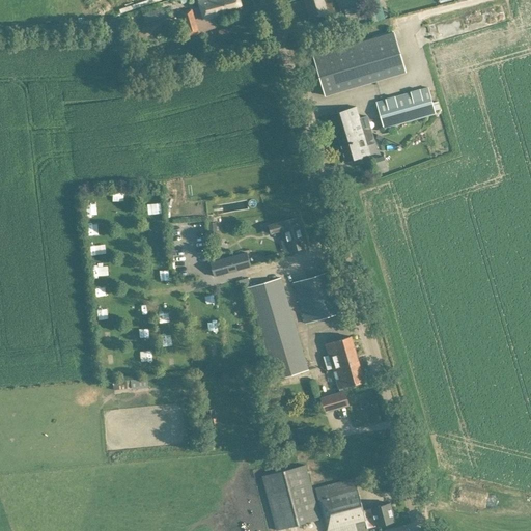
[(157,4),(155,0),(127,0),(131,12),(157,4)]
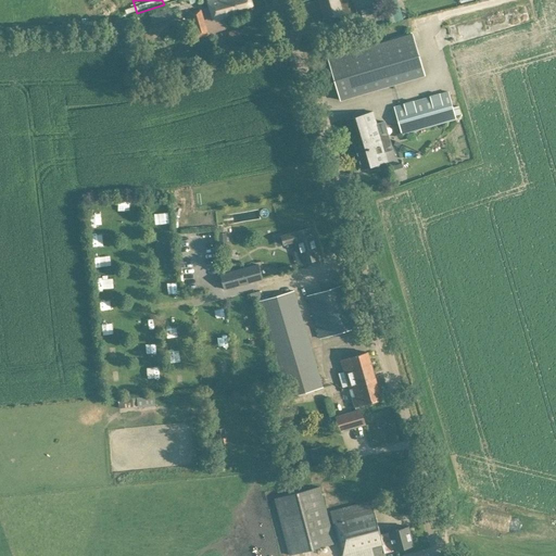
[(213,20),(242,12),(253,9),(250,0),(211,0),(207,1),(213,20)]
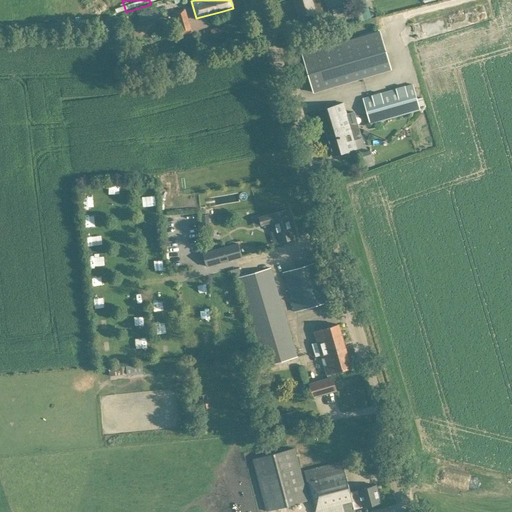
[(293,0),(299,17),(315,13),(311,0),(293,0)]
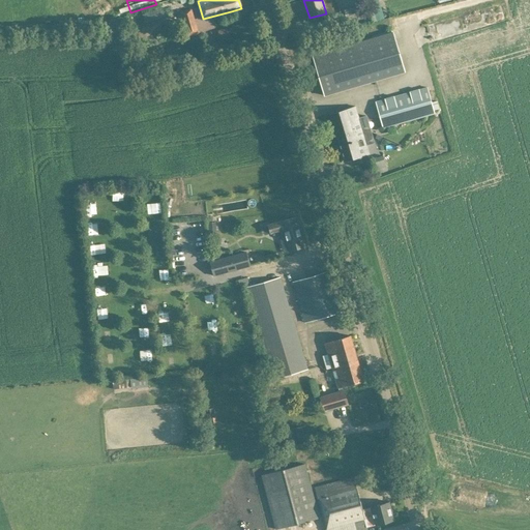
[(190,9),(177,15),(183,36),(197,32),(190,9)]
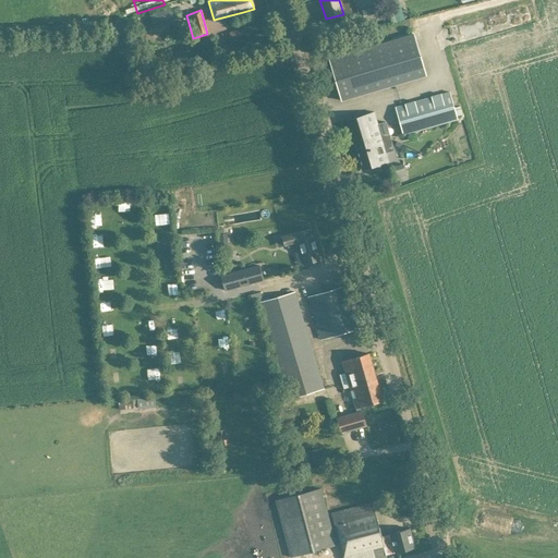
[(365,24),(362,14),(342,21),(344,29),(365,24)]
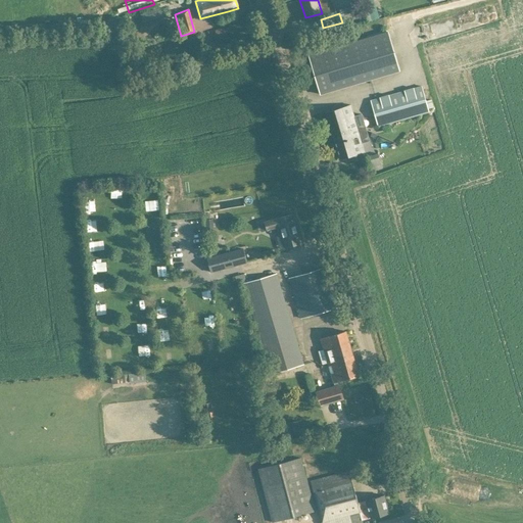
[(216,30),(217,37),(225,35),(225,34),(229,33),(228,28),(224,29),(223,28),(216,30)]
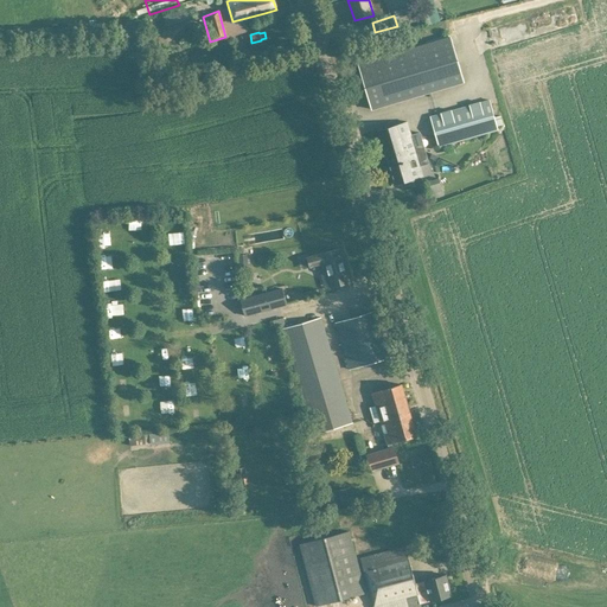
[(462,82),(449,37),(358,64),(372,109),(462,82)]
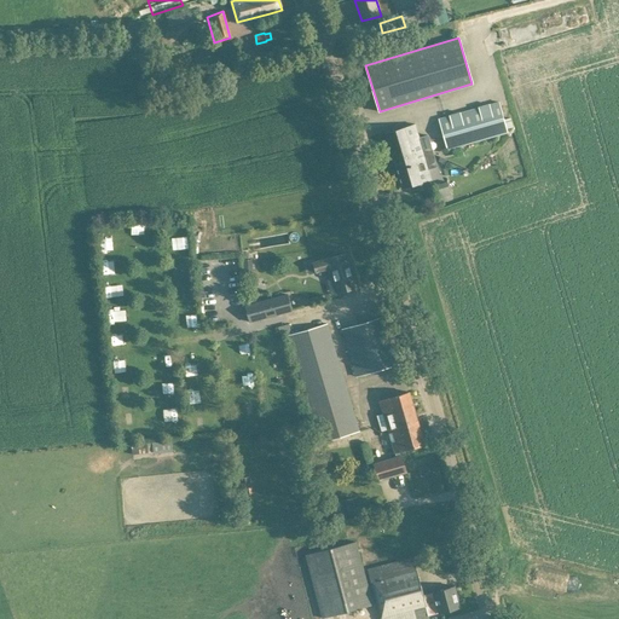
[(438,119),(447,150),(507,133),(507,128),(513,126),(510,117),(504,119),(498,102),(438,119)]
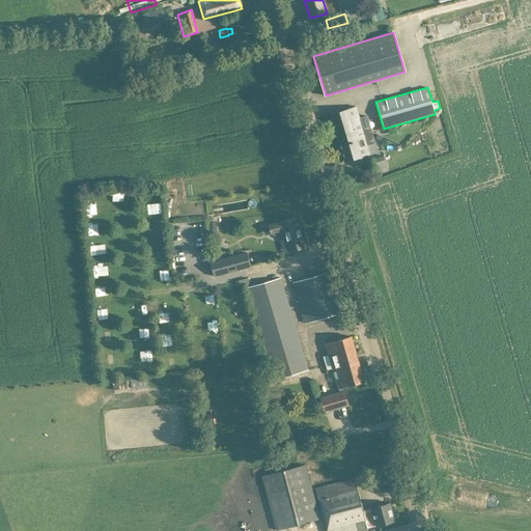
[(356,107),(340,111),(331,114),(344,161),(369,154),(356,107)]
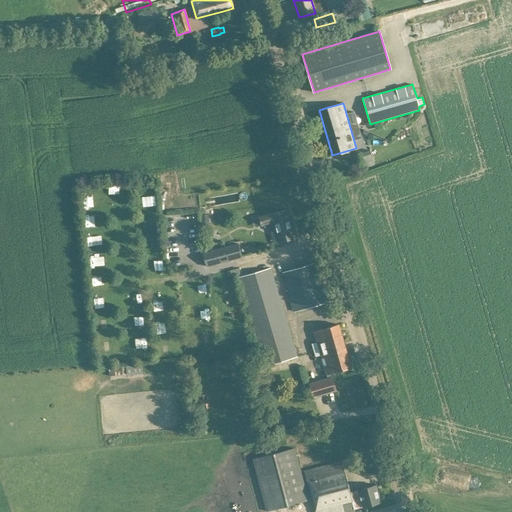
[(286,210),(272,214),(274,221),(280,242),(292,238),(290,228),(291,228),(286,210)]
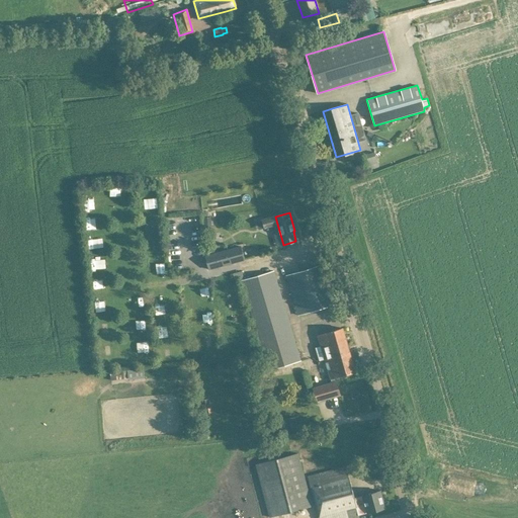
[(262,220),(264,228),(277,224),(275,217),(262,220)]
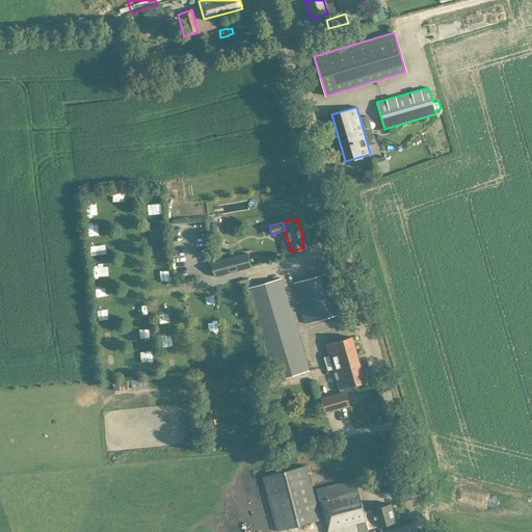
[(247,254),(210,265),(214,277),(251,267),(247,254)]
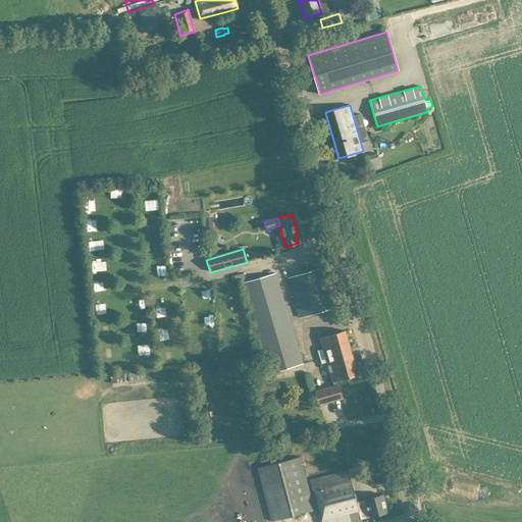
[(157,267),(158,277),(167,276),(166,265),(157,267)]
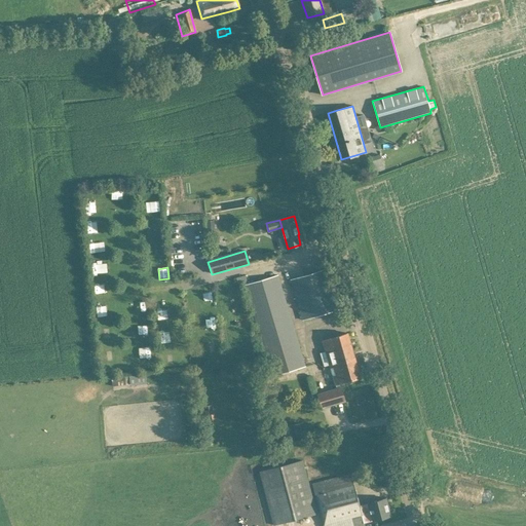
[(303,320),(328,312),(338,309),(326,269),(291,279),(303,320)]
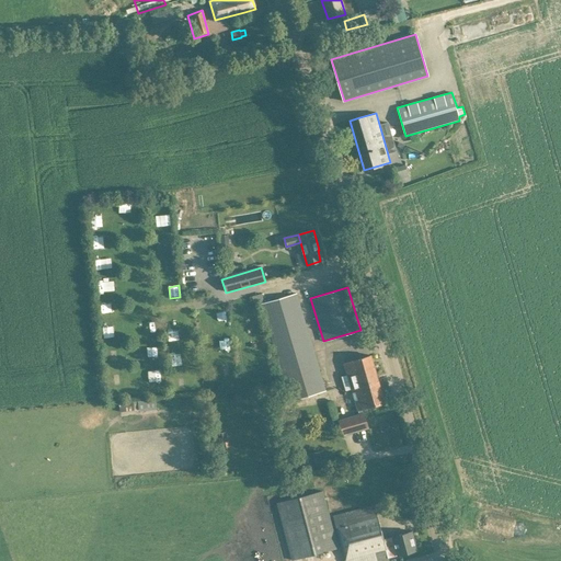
[(324,391),(296,294),(261,304),(290,401),(324,391)]
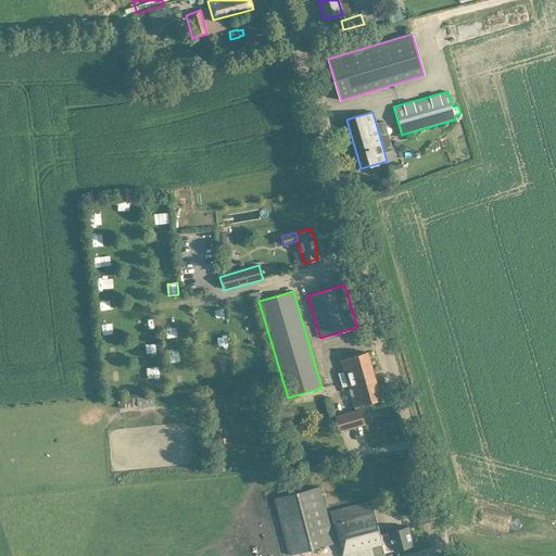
[(242,311),(244,319),(253,318),(251,308),(242,311)]
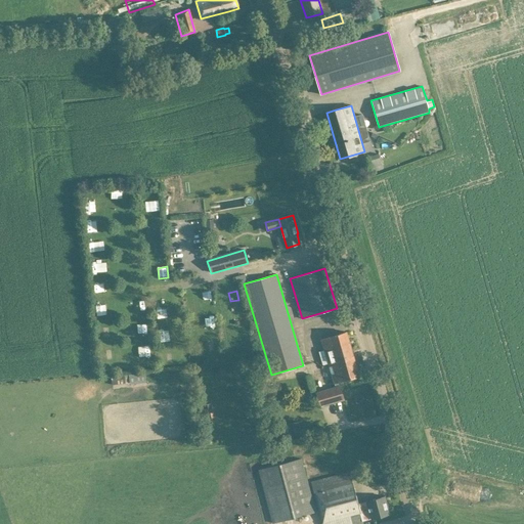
[(139,334),(148,333),(147,322),(138,323),(139,334)]
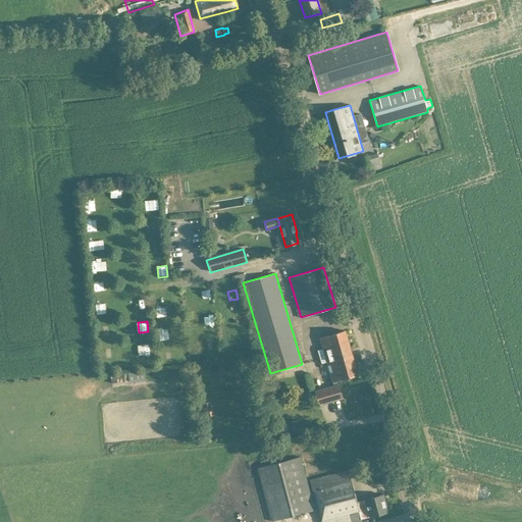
[(336,380),(348,377),(358,374),(345,330),(320,337),(334,385),(315,392),(319,405),(342,399),(338,384),(337,384),(336,380)]
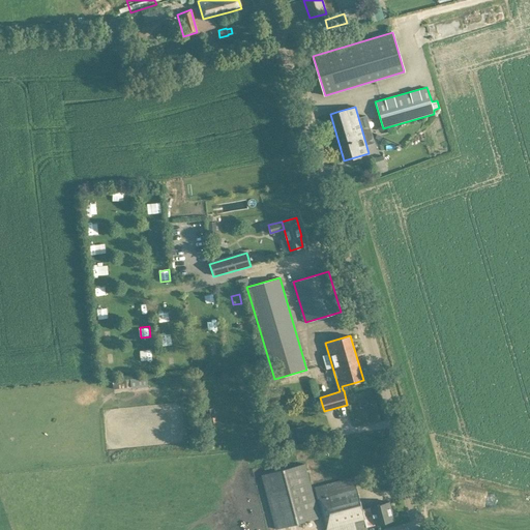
[(275,529),(319,518),(310,488),(304,463),(295,465),(261,474),(275,529)]
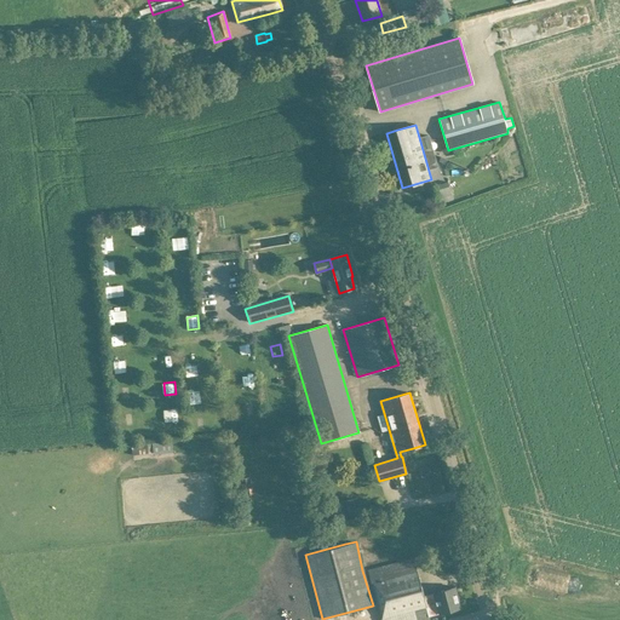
[(382,619),(425,619),(430,619),(429,616),(460,608),(455,587),(424,596),(413,558),(402,562),(368,570),(377,604),(378,603),(382,619)]
